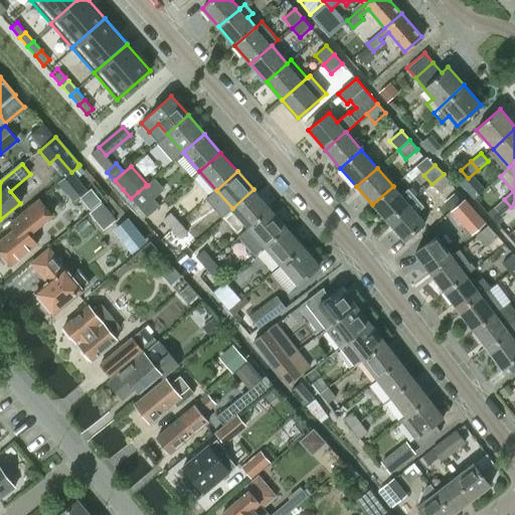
[(58,183),(73,202),(87,191),(71,172),(58,183)]
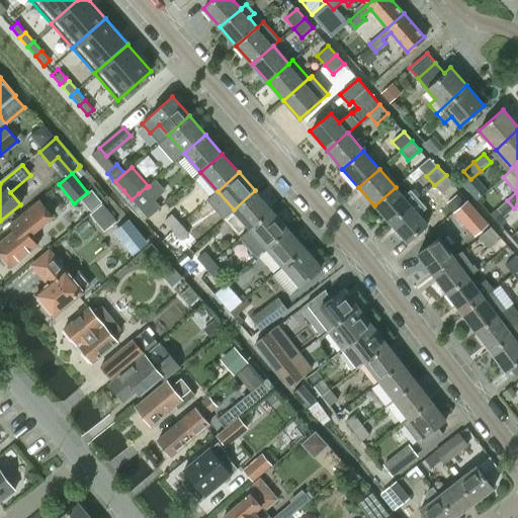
[(446,175),(434,185),(442,194),(454,184),(446,175)]
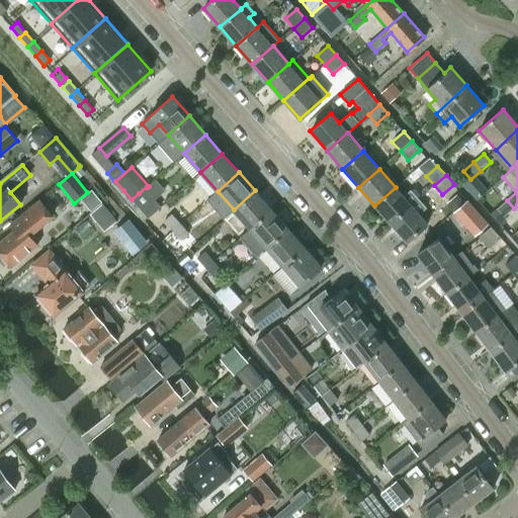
[(147,186),(139,193),(147,203),(152,207),(160,201),(147,187),(147,186)]
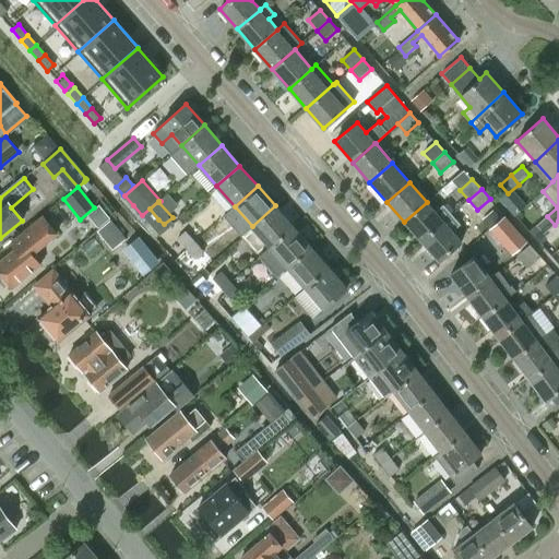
[(427,202),(404,222),(421,241),(443,222),(451,215),(442,205),(435,212),(427,202)]
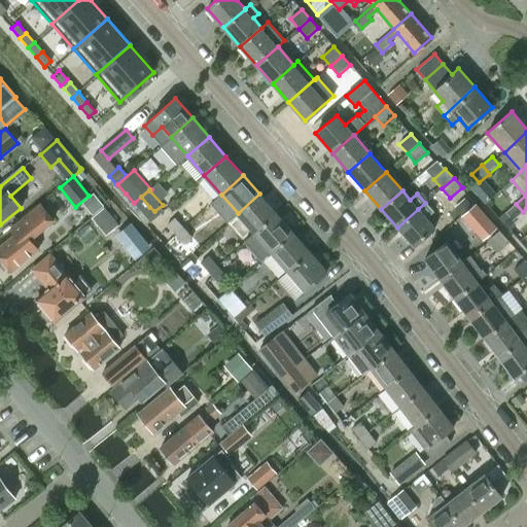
[(238,213),(255,234),(276,214),(259,194),(238,213)]
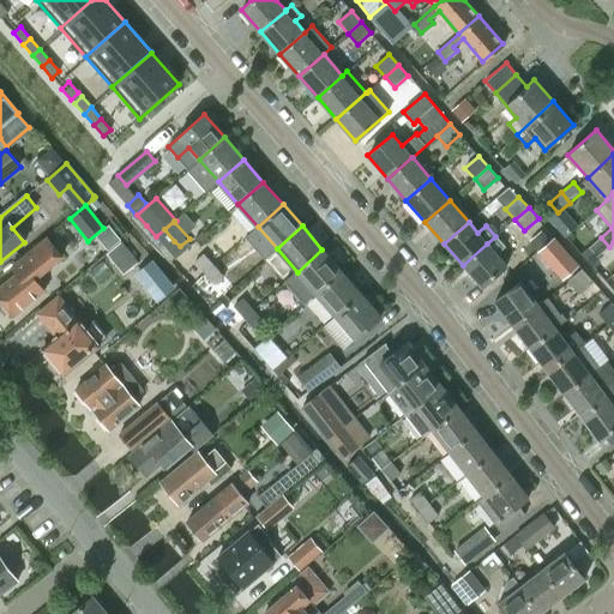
[(541,230),(529,241),(529,242),(537,252),(539,252),(540,251),(551,241),(541,230)]
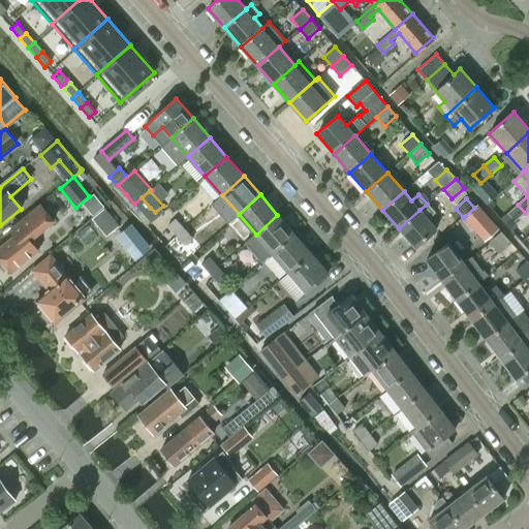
[(419,210),(399,228),(415,248),(436,229),(428,220),(435,213),(427,204),(419,210)]
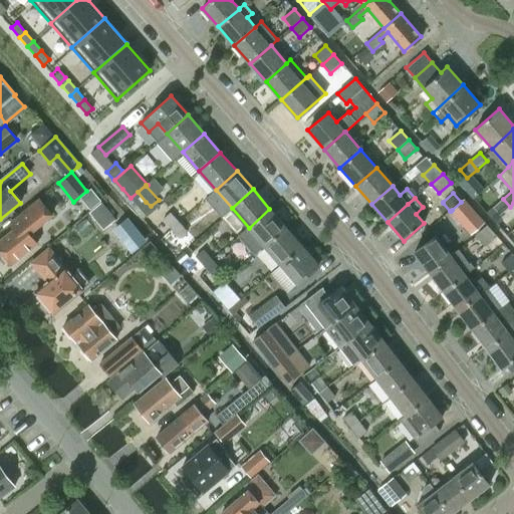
[(503,199),(493,208),(500,215),(510,207),(503,199)]
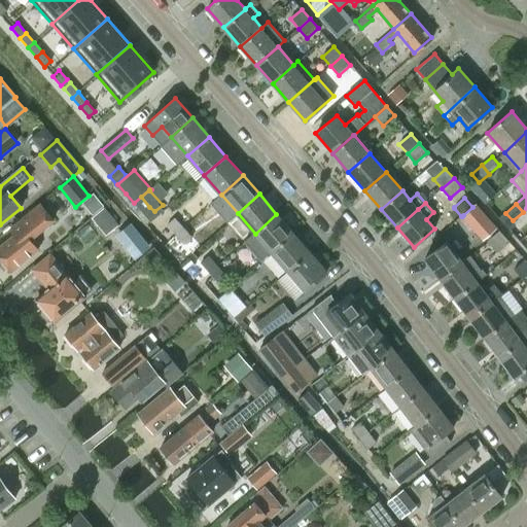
[(8,231),(13,237),(0,247),(0,254),(2,258),(2,264),(7,269),(10,269),(12,271),(37,251),(29,242),(54,222),(39,205),(8,231)]
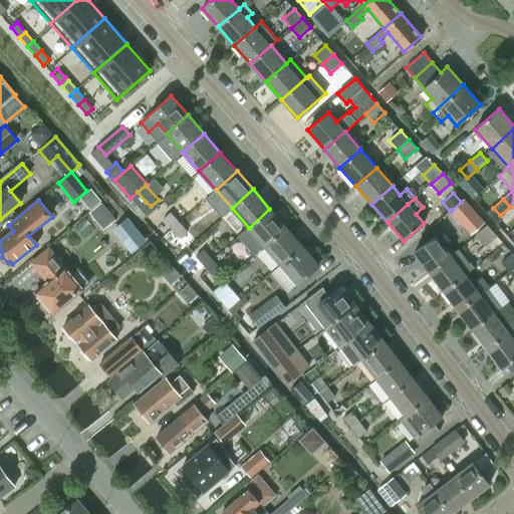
[(485,223),(480,217),(465,200),(461,202),(452,210),(451,211),(450,212),(470,236),(485,223)]
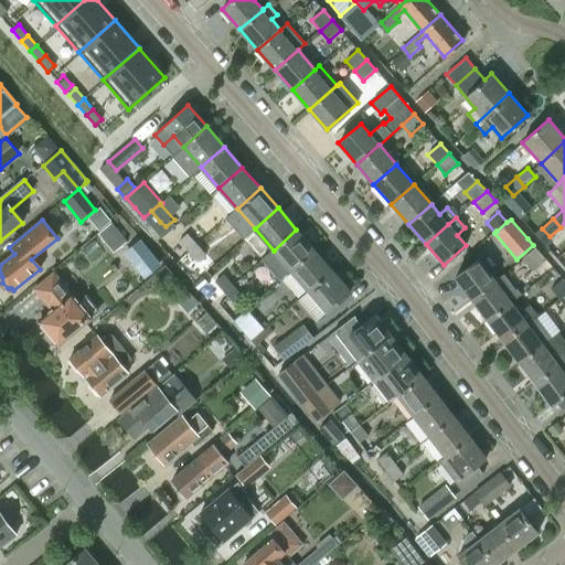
[(97,234),(114,254),(127,242),(112,223),(97,234)]
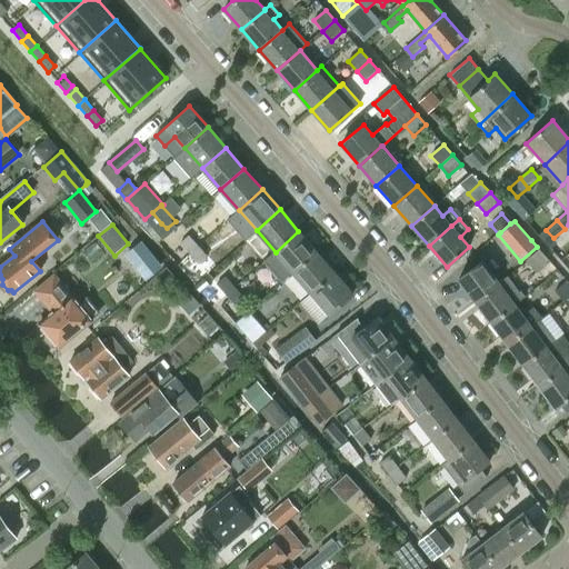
[(298,231),(276,252),(293,272),(317,252),(298,231)]
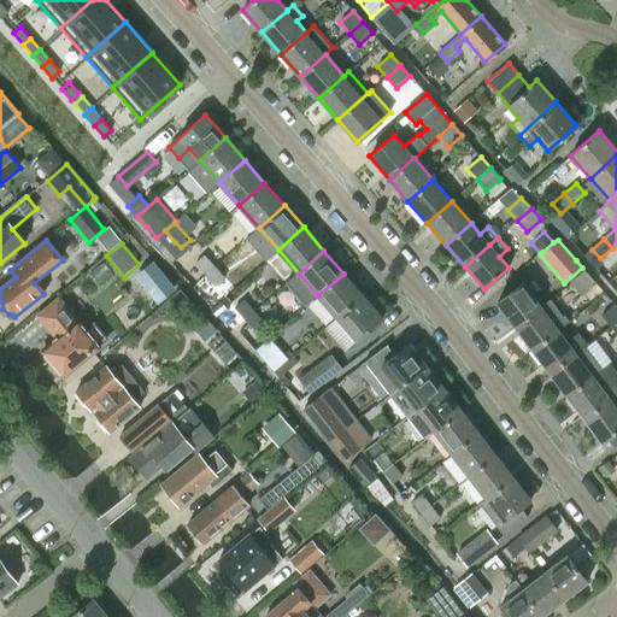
[(195,264),(199,268),(205,275),(215,266),(205,256),(195,264)]
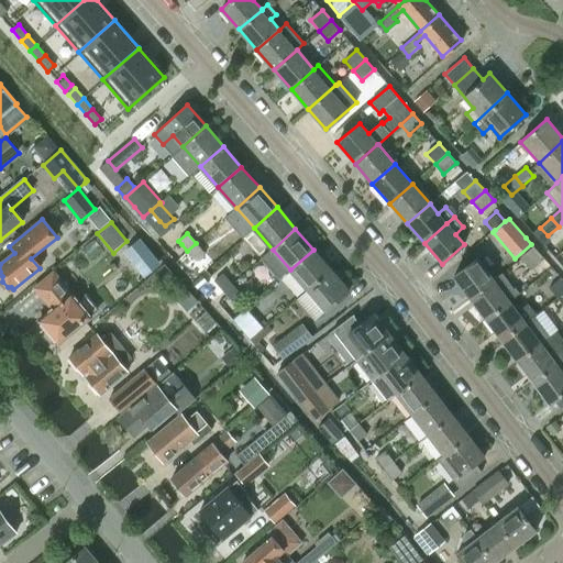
[(206,254),(196,243),(187,251),(197,262),(206,254)]
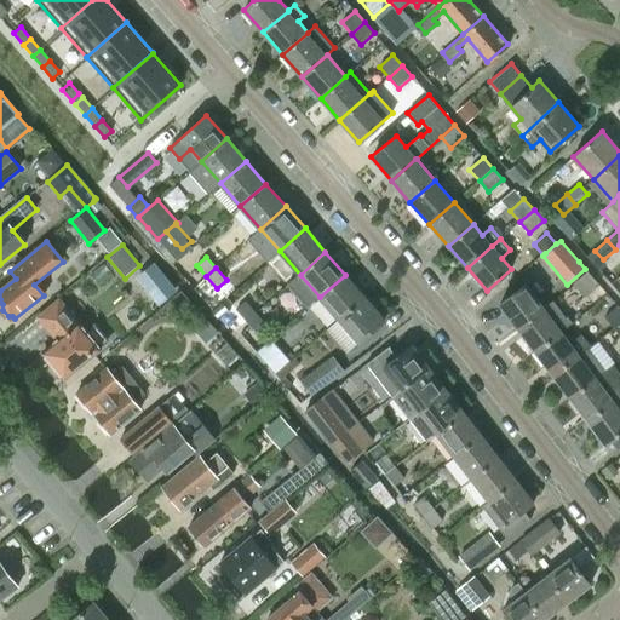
[(589,273),(575,285),(585,296),(598,283),(589,273)]
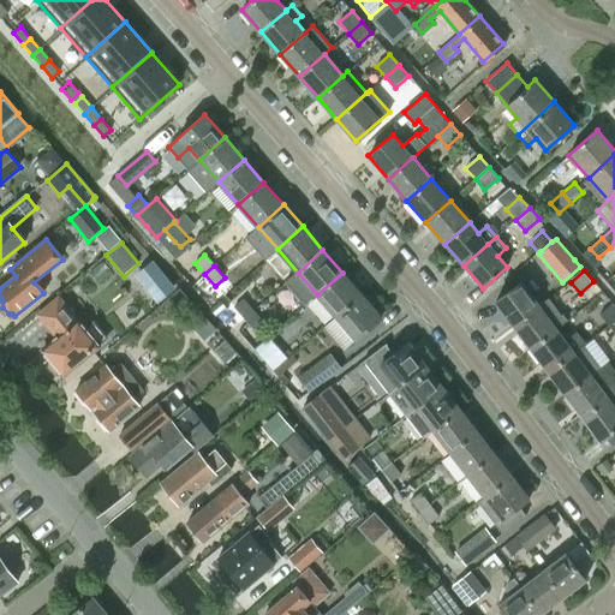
[(342,273),(317,294),(336,316),(362,294),(342,273)]
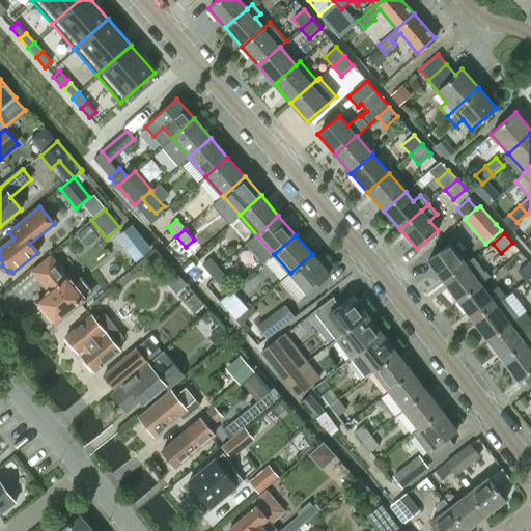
[(450,245),(428,261),(443,281),(466,264),(450,245)]
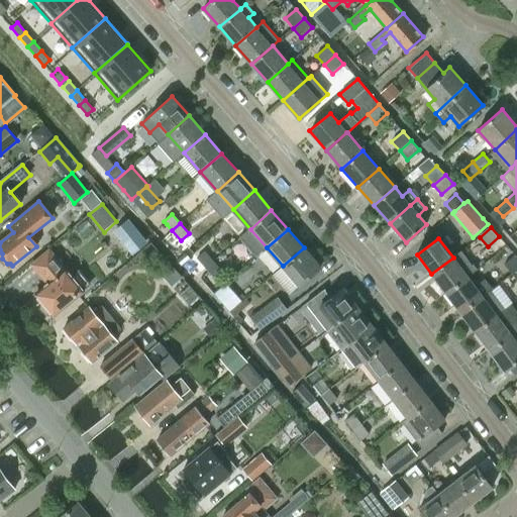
[(321,267),(304,247),(283,266),(300,286),(321,267)]
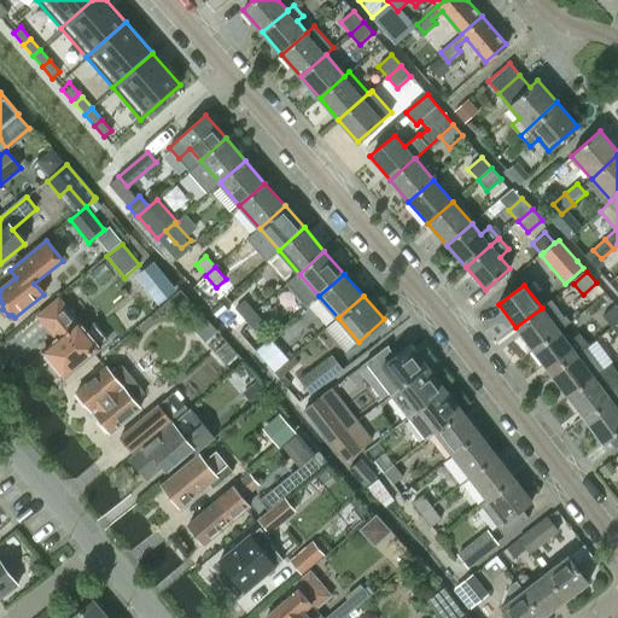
[(44,350),(52,361),(52,366),(57,373),(62,374),(64,375),(99,349),(98,347),(106,339),(94,325),(83,333),(59,301),(40,315),(58,339),(44,350)]
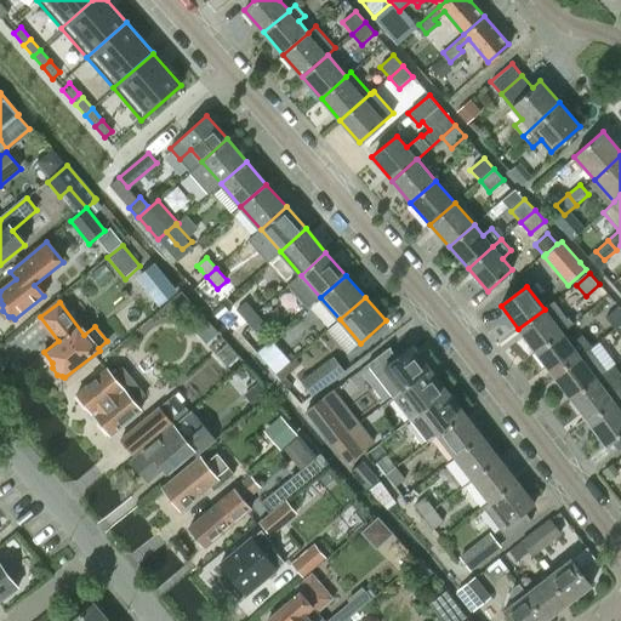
[(237,309),(248,322),(256,314),(246,302),(237,309)]
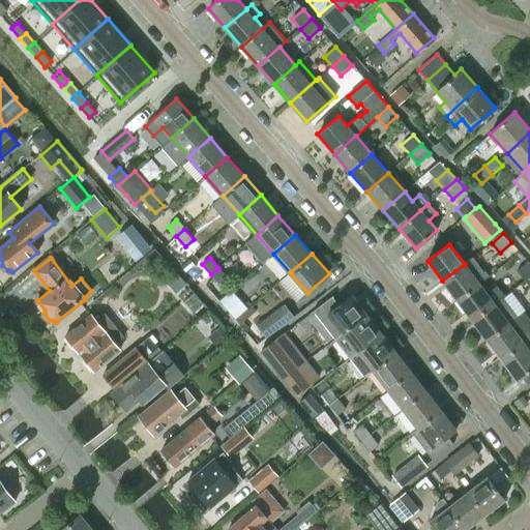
[(465,264),(442,281),(458,301),(479,285),(490,276),(484,270),(483,272),(478,266),(473,258),(465,264)]
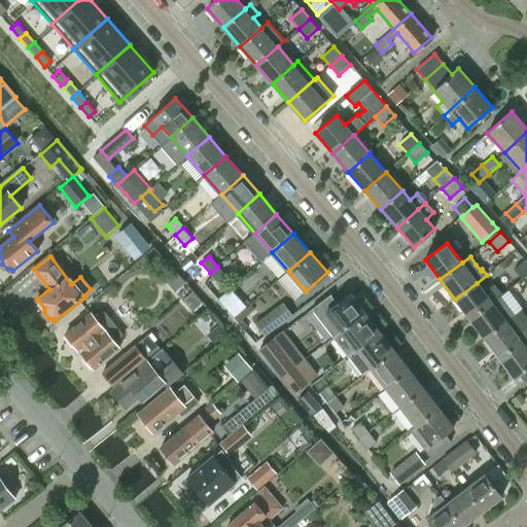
[(514,270),(522,279),(526,274),(526,261),(525,259),(514,270)]
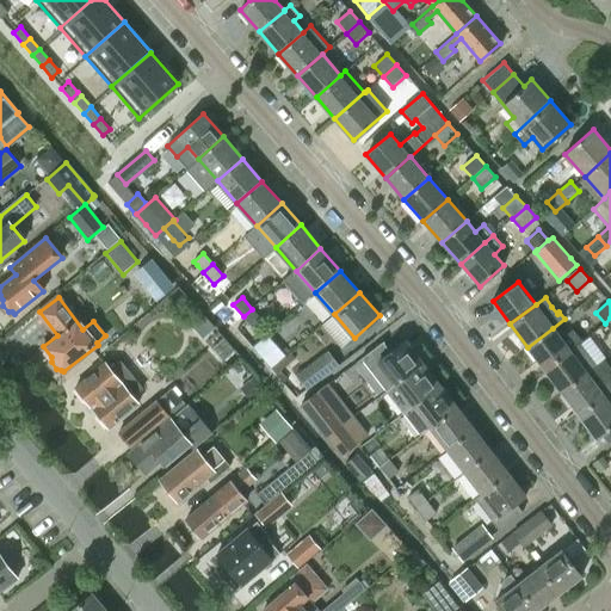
[(261,320),(252,309),(244,316),(252,328),(261,320)]
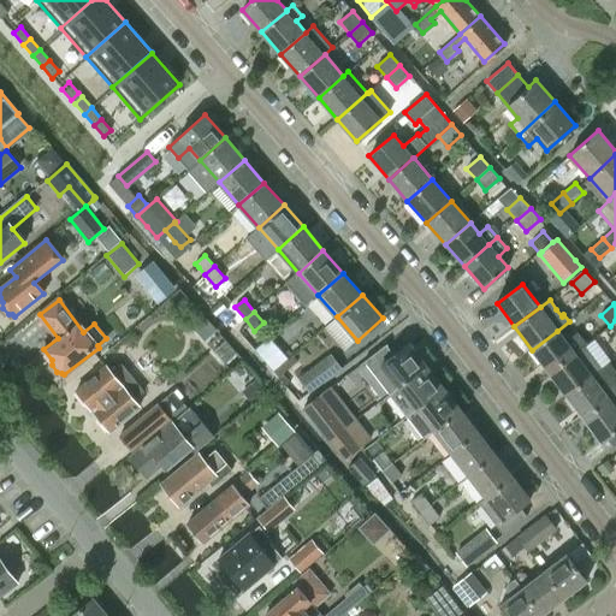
[(557,331),(532,350),(549,373),(574,354),(586,345),(586,344),(576,332),(566,342),(557,331)]
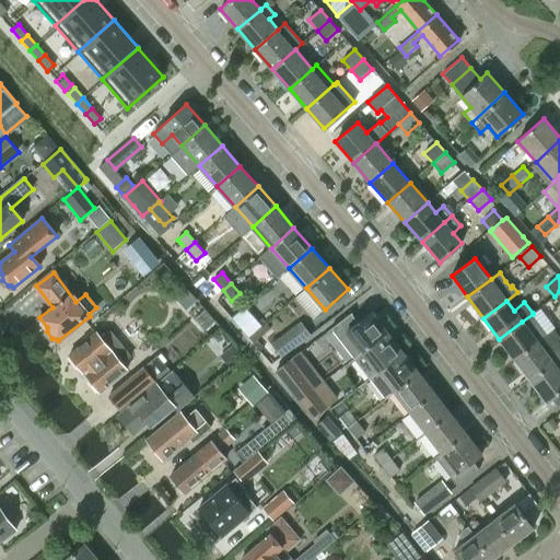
[(248,319),(257,330),(266,323),(257,313),(248,319)]
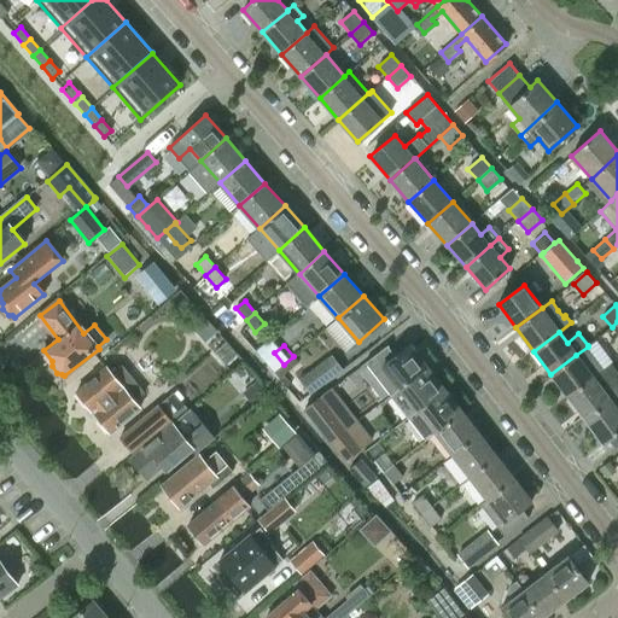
[(367,366),(390,397),(427,369),(409,345),(395,357),(389,349),(389,348),(388,347),(365,365),(366,366),(367,366)]
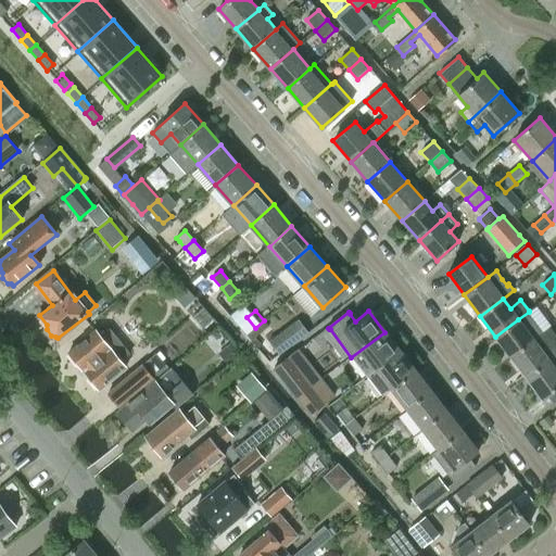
[(518,319),(495,337),(510,357),(533,340),(543,333),(532,319),(523,327),(518,319)]
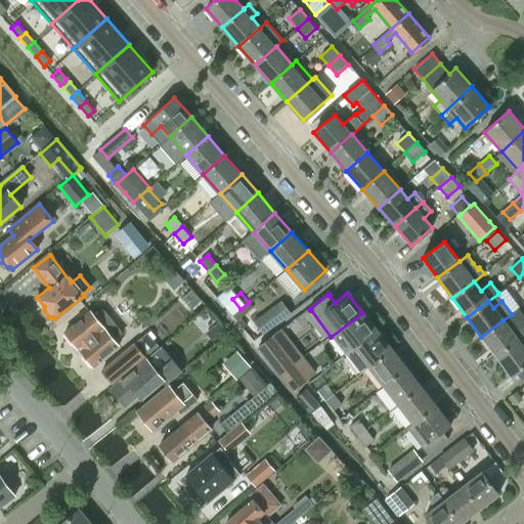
[(241,309),(250,319),(258,312),(249,302),(241,309)]
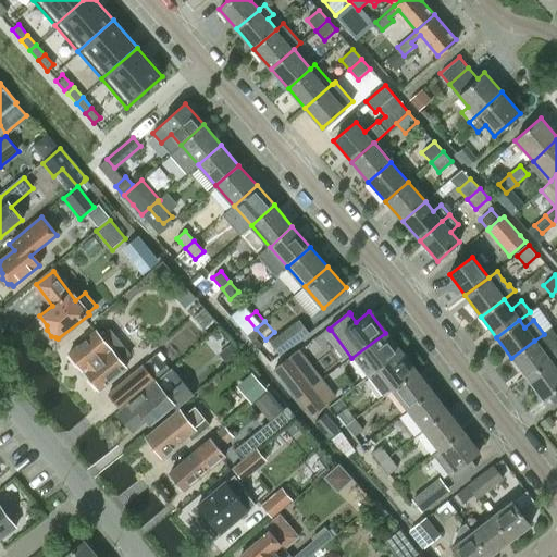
[(271,342),(280,354),(308,334),(299,321),(271,342)]
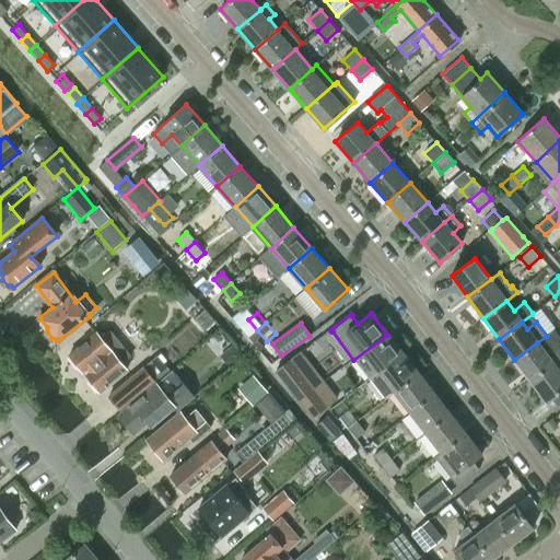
[(69,356),(100,393),(127,370),(120,364),(130,356),(109,331),(101,339),(96,334),(69,356)]
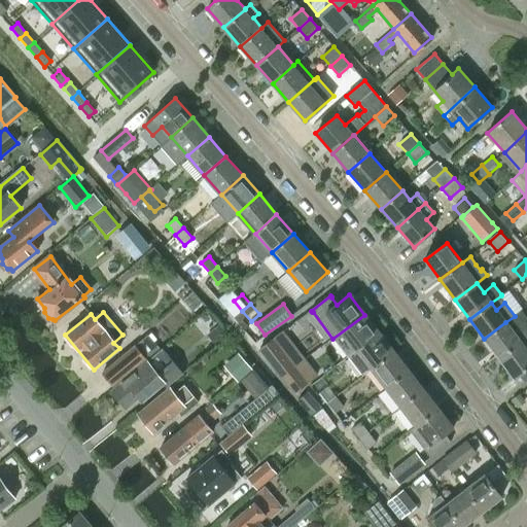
[(364,315),(332,339),(348,358),(380,334),(364,315)]
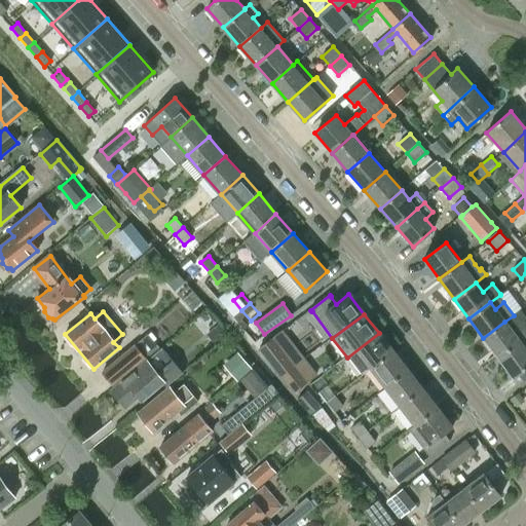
[(504,322),(483,338),(497,359),(520,342),(519,341),(504,322)]
